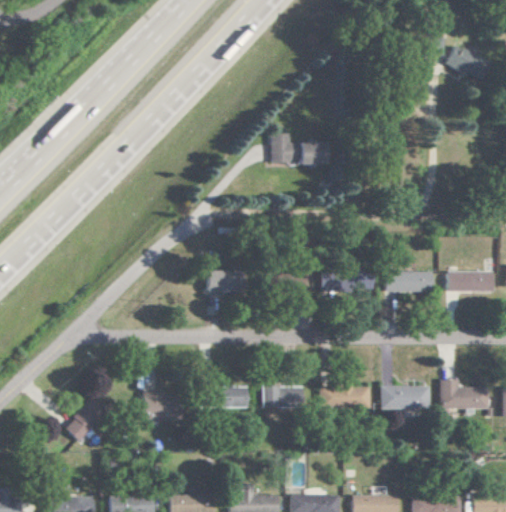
[(445,55),(446,38),(431,38),(431,55),(445,55)]
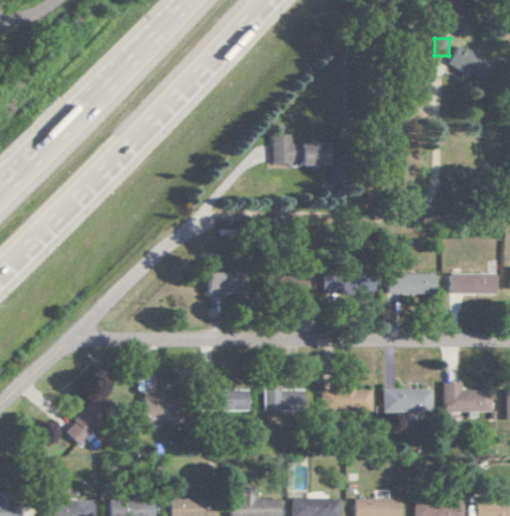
[(486,57),(462,45),(451,65),(472,77),(475,70),(478,72),(486,57)]
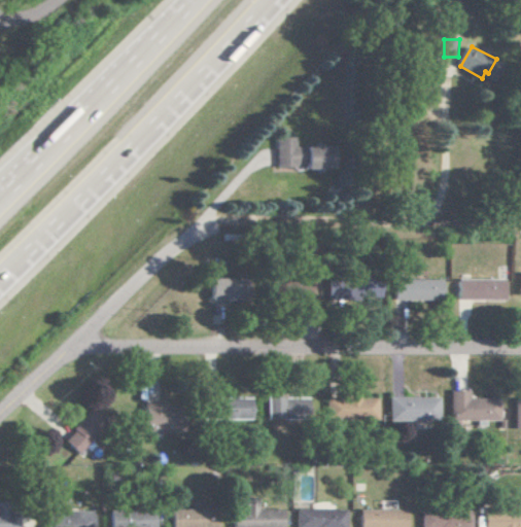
[(280,168),(300,167),(300,137),(280,138),(280,168)]
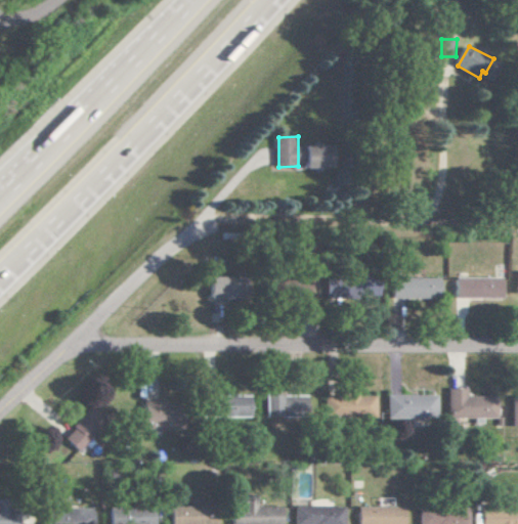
[(214,297),(241,296),(241,277),(213,278),(214,297)]
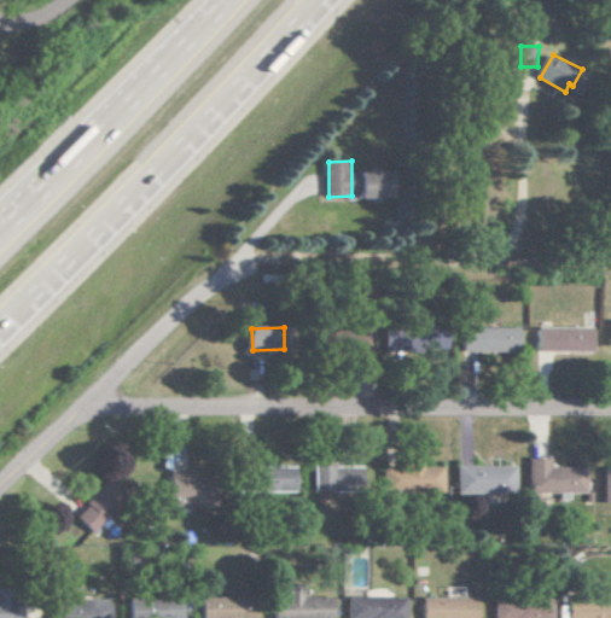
[(467,351),(523,353),(524,330),(469,328),(467,351)]
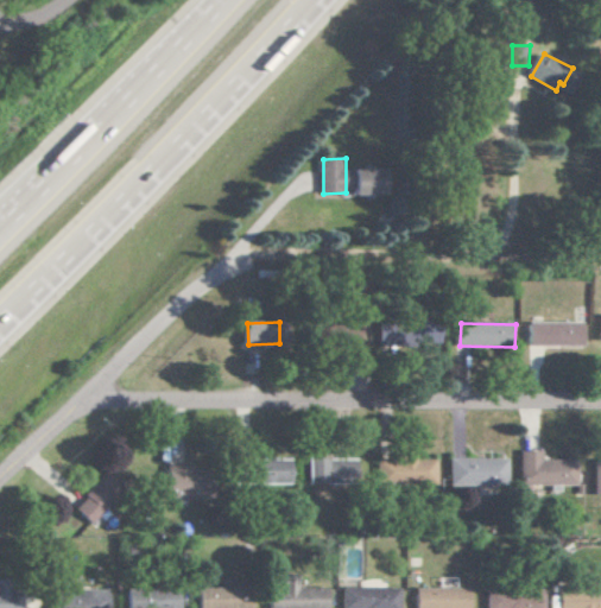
[(588,324),(533,323),(533,346),(587,346),(588,324)]
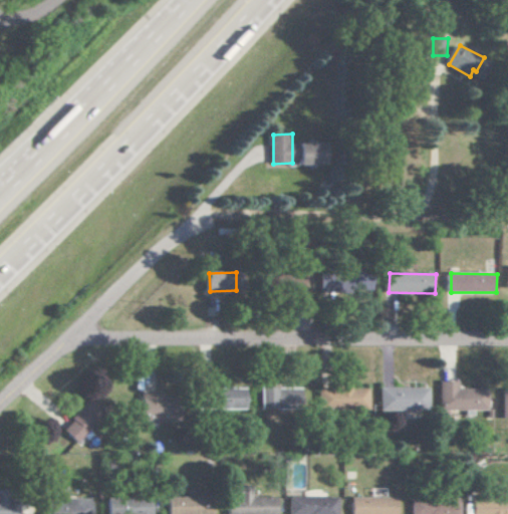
[(373,291),(374,281),(358,278),(356,288),(373,291)]
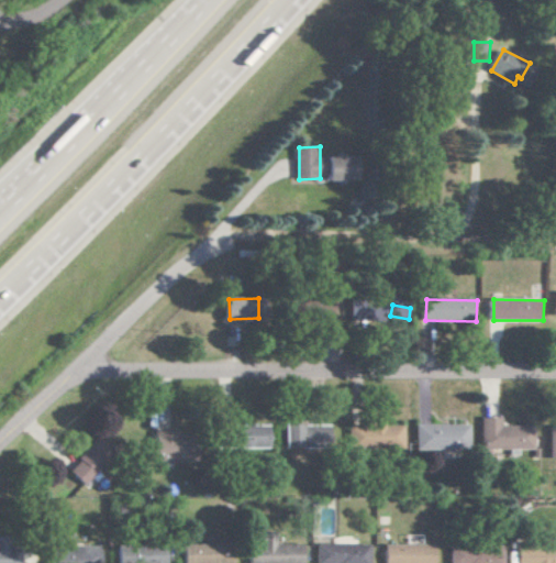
[(506,426),(504,416),(485,417),(485,450),(538,449),(538,424),(506,426)]
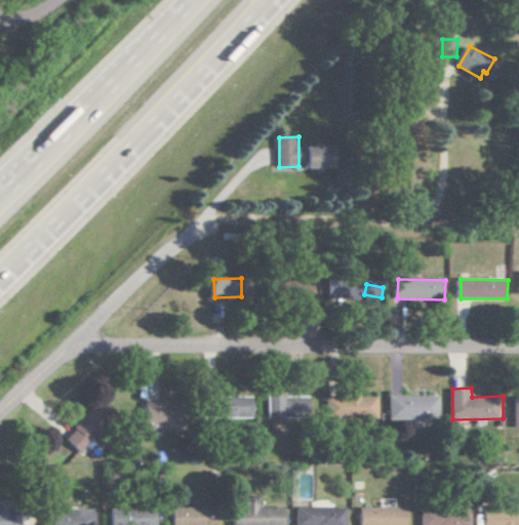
[(268,396),(269,414),(311,413),(311,395),(268,396)]
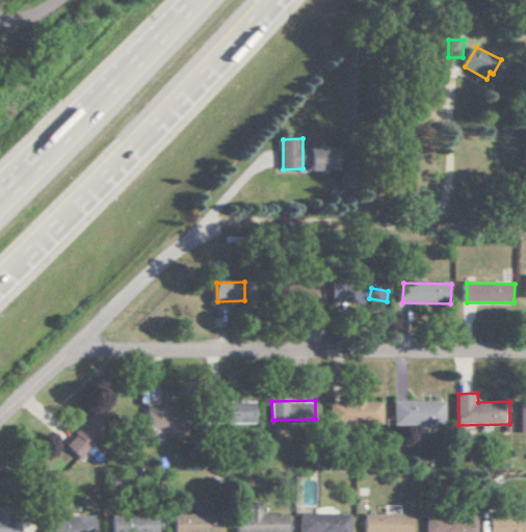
[(333,422),(386,424),(386,402),(334,400),(333,422)]
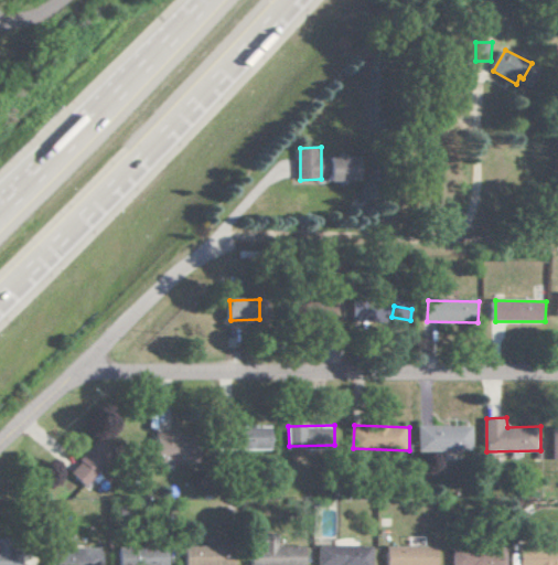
[(420,450),(474,451),(474,426),(420,425),(420,450)]
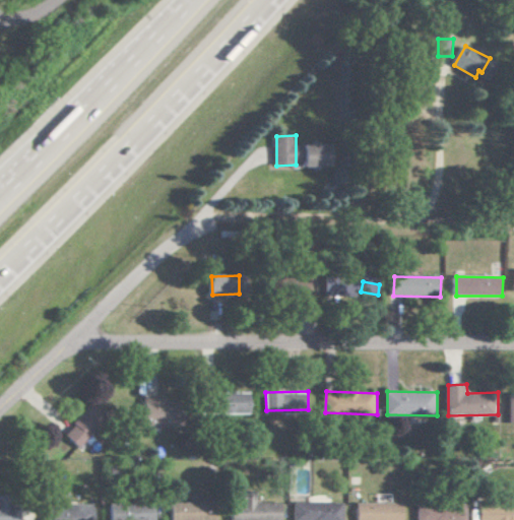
[(252,412),(252,393),(219,392),(219,412),(252,412)]
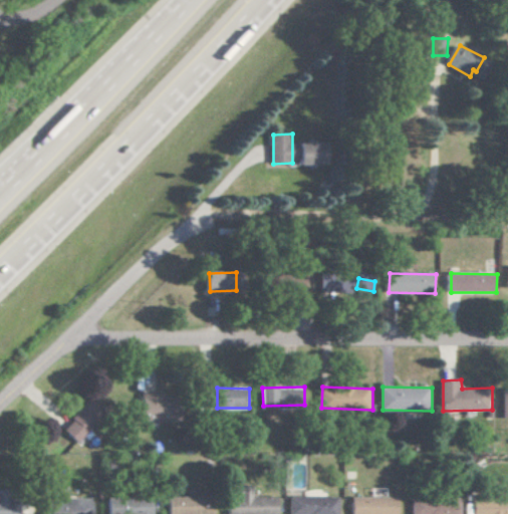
[(90,427),(76,418),(66,432),(81,442),(90,427)]
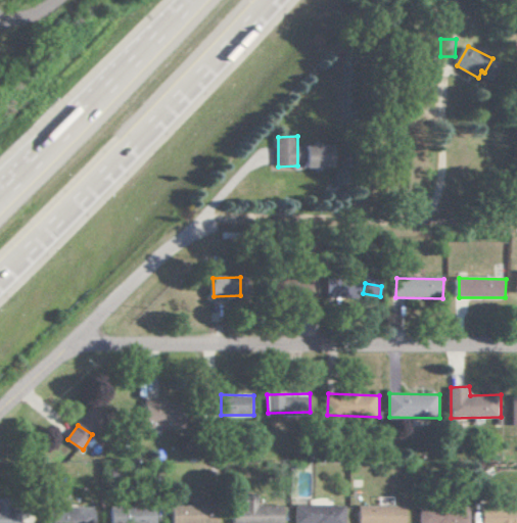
[(284,522),(284,506),(259,506),(259,491),(244,491),(244,505),(233,505),(233,522),(284,522)]
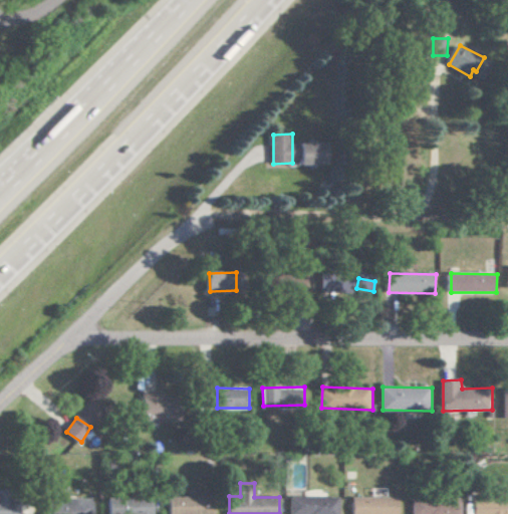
[(476,497),(475,513),(507,513),(507,488),(496,487),(495,498),(476,497)]
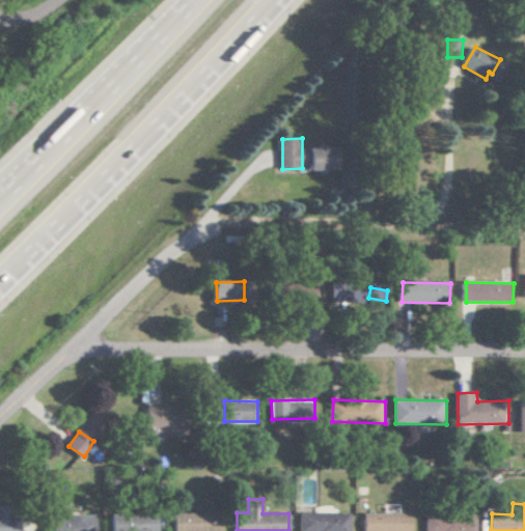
[(175,514),(175,530),(221,530),(220,512),(175,514)]
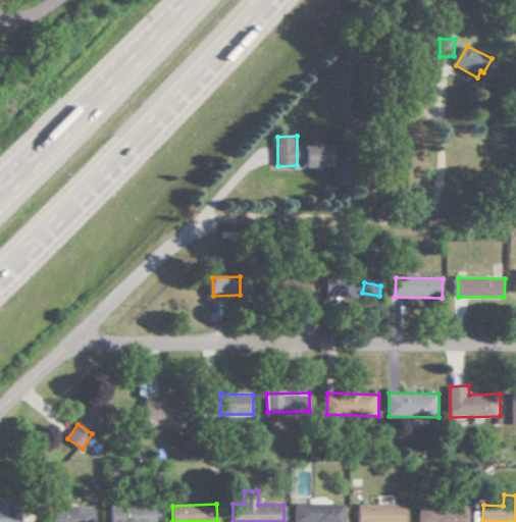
[(405,521),(405,504),(359,506),(359,521),(405,521)]
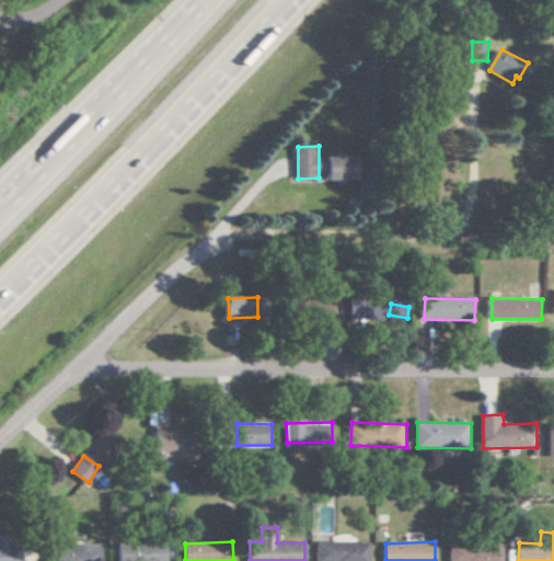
[(318,560),(370,560),(371,544),(319,542),(318,560)]
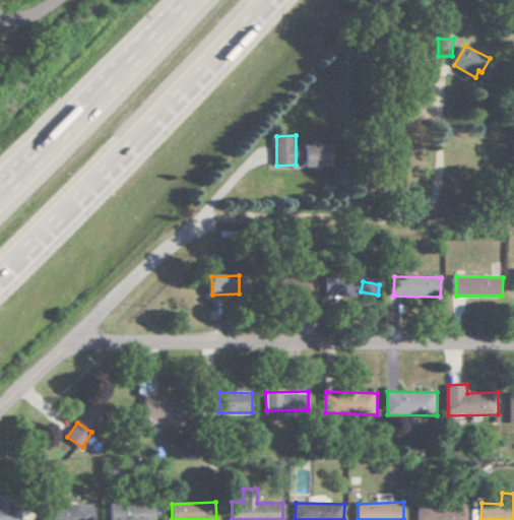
[(94,519),(94,504),(51,505),(51,519),(94,519)]
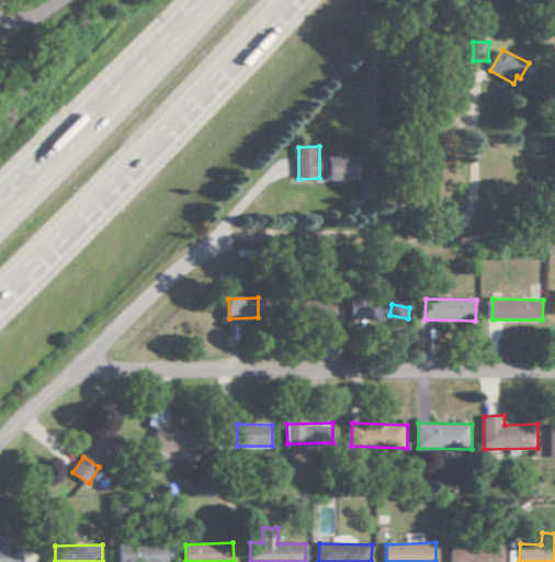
[(168,561),(168,544),(120,547),(120,561),(168,561)]
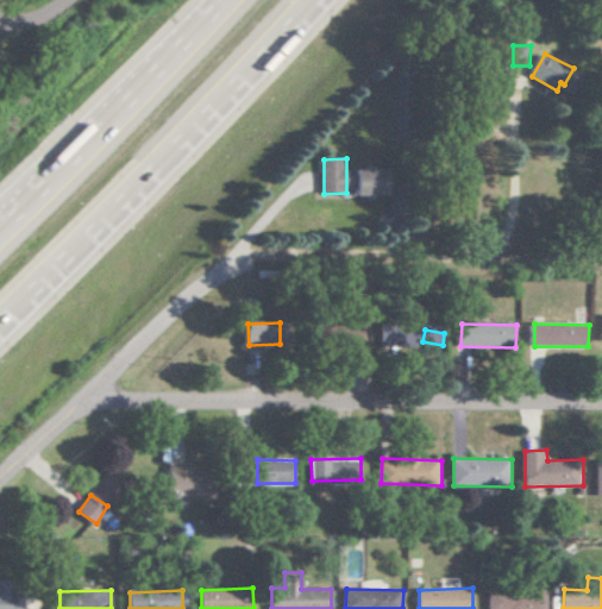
[(549,608),(549,591),(490,592),(490,608),(549,608)]
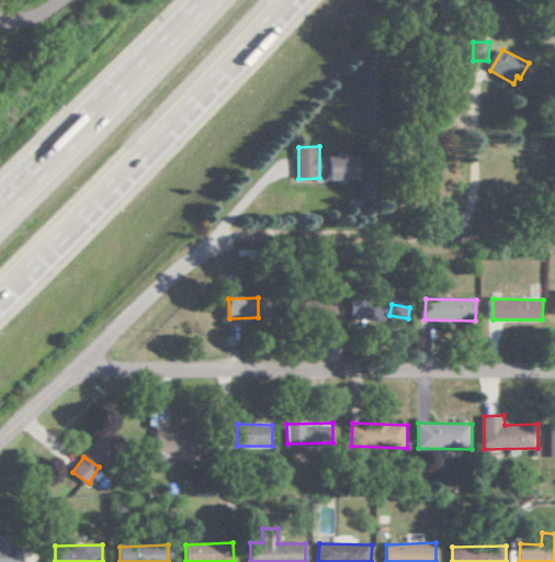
[(0,561),(22,561),(22,548),(0,548),(0,561)]
